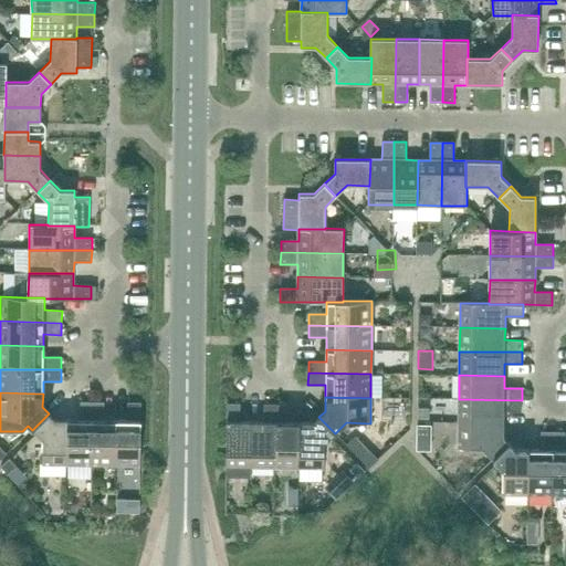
[(522,411),(522,400),(459,399),(459,423),(503,423),(503,411),(522,411)]
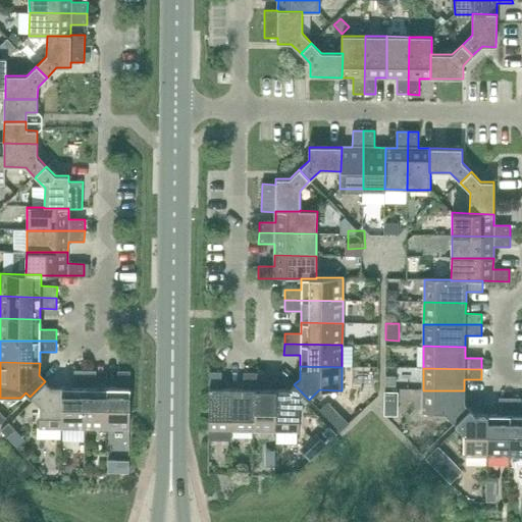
[(85,429),(85,371),(74,370),(73,387),(62,386),(62,428),(85,429)]
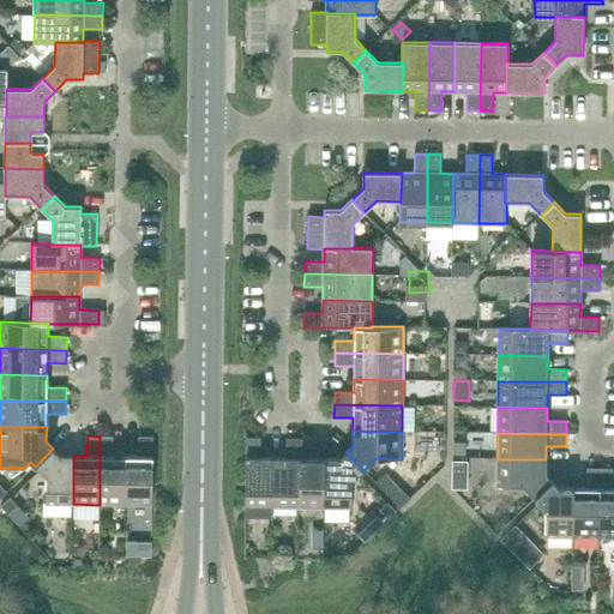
[(126,456),(113,456),(113,437),(100,437),(100,505),(125,505),(126,456)]
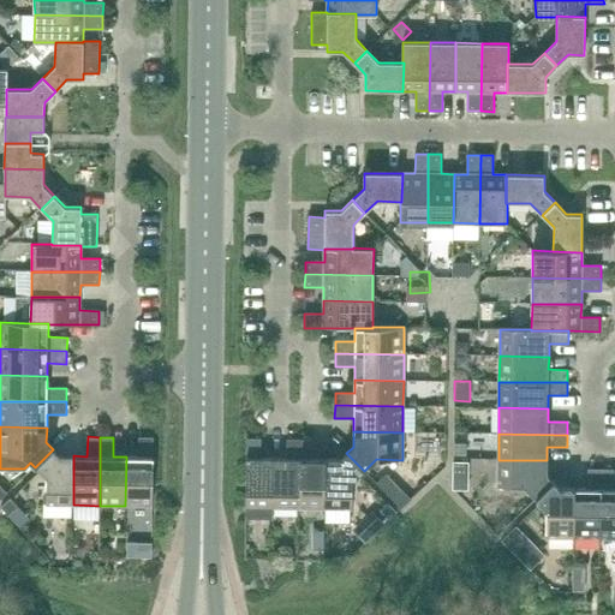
[(153,506),(153,437),(142,437),(138,437),(138,457),(126,457),(125,506),(153,506)]
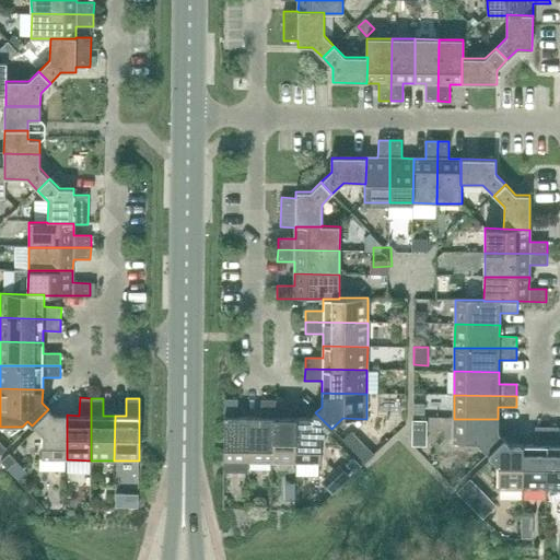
[(248,471),(248,463),(249,418),(237,418),(237,399),(224,399),(223,471),(248,471)]
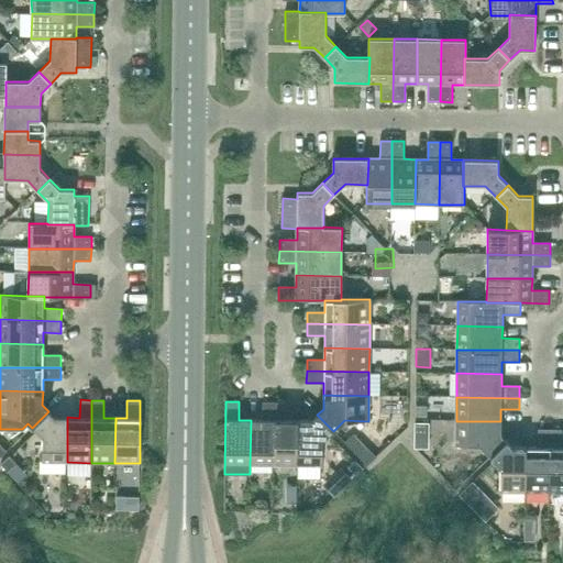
[(274,465),(274,403),(263,403),(262,420),(251,420),(250,465),(274,465)]
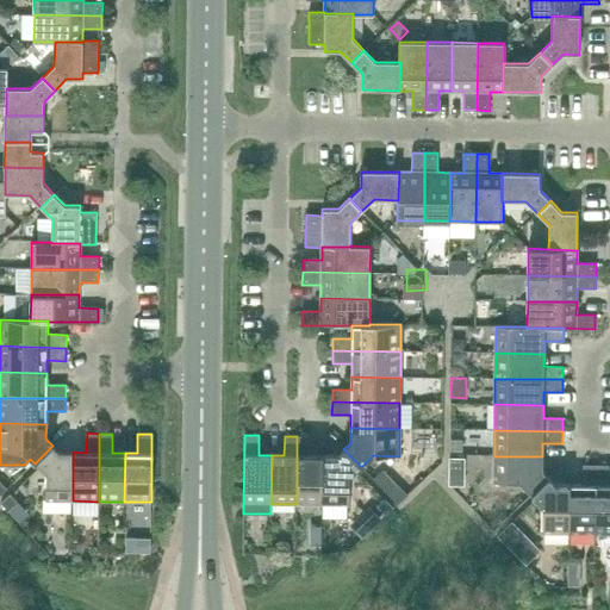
[(310,455),(310,436),(297,436),(297,504),(322,504),(323,455),(310,455)]
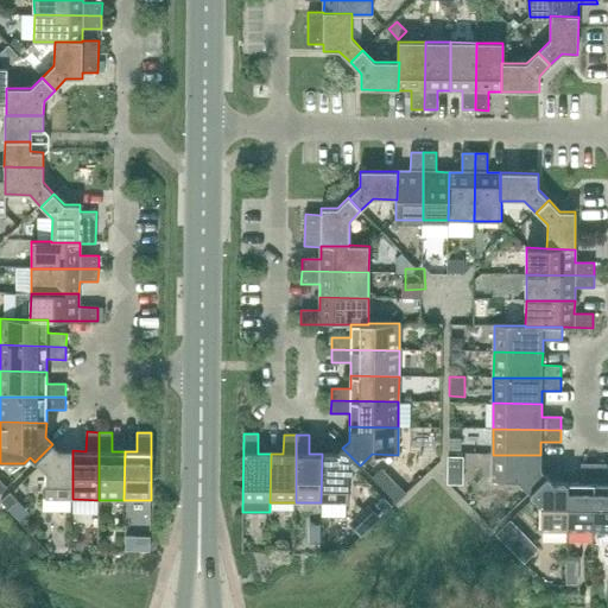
[(73,499),(73,450),(58,450),(54,445),(52,444),(35,462),(36,462),(45,473),(45,499),(73,499)]
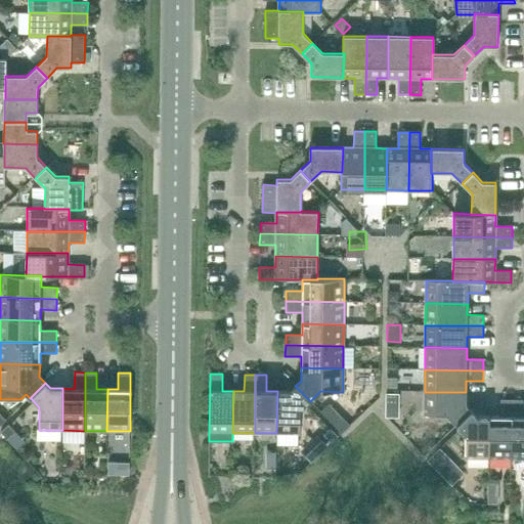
[(276,433),(276,444),(297,445),(297,433),(300,433),(300,411),(307,404),(299,396),(290,396),(290,391),(277,391),(276,433)]
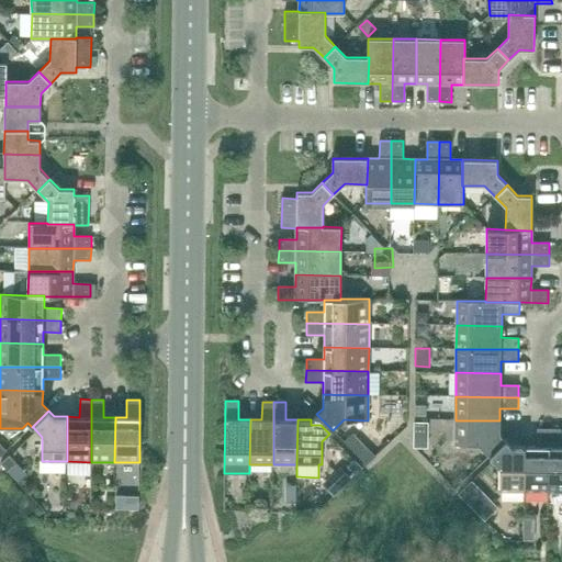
[(490,457),(498,448),(506,440),(499,434),(499,420),(456,420),(454,445),(479,445),(490,457)]
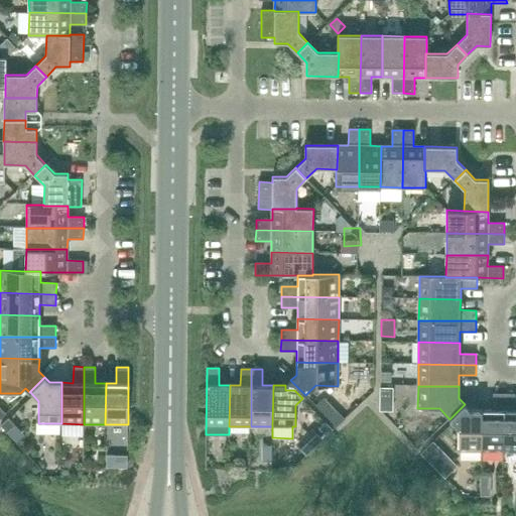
[(380,387),(380,398),(392,398),(392,388),(380,387)]
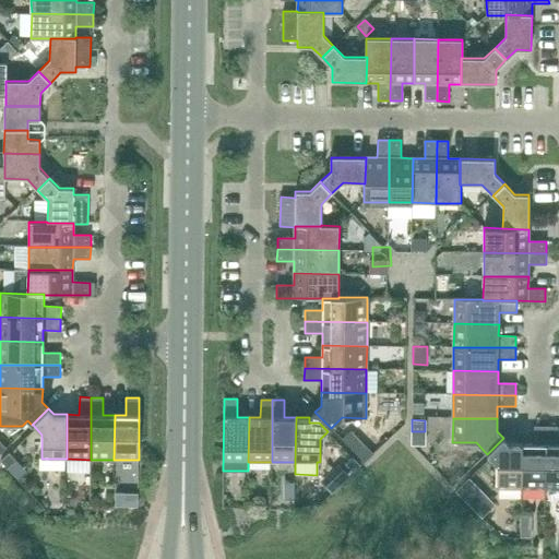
[(368,423),(356,435),(369,448),(381,437),(368,423)]
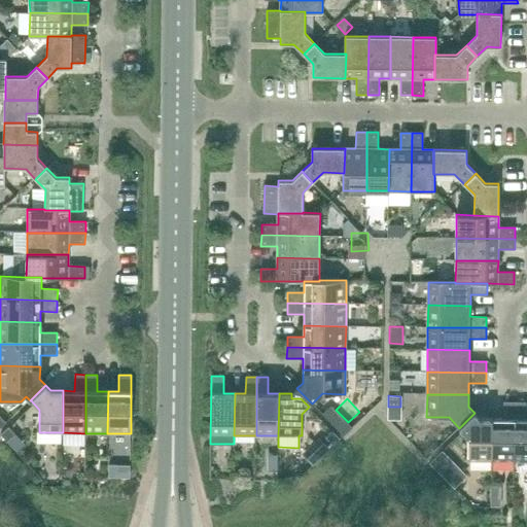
[(514,461),(515,402),(503,402),(503,419),(492,418),(492,460),(514,461)]
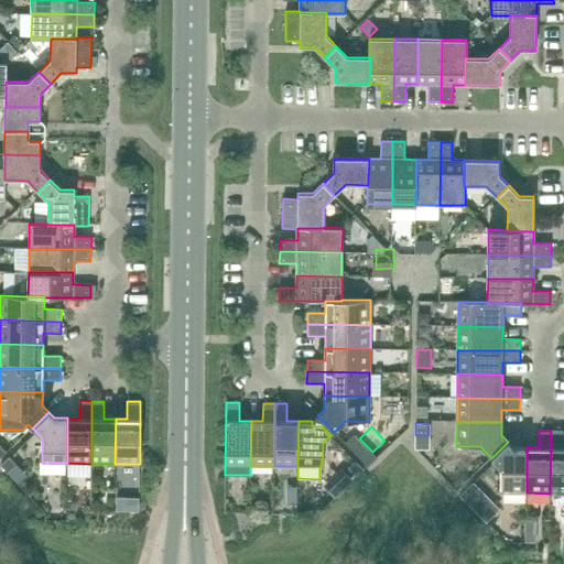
[(563,447),(563,448),(563,431),(551,431),(550,494),(563,492),(563,447)]
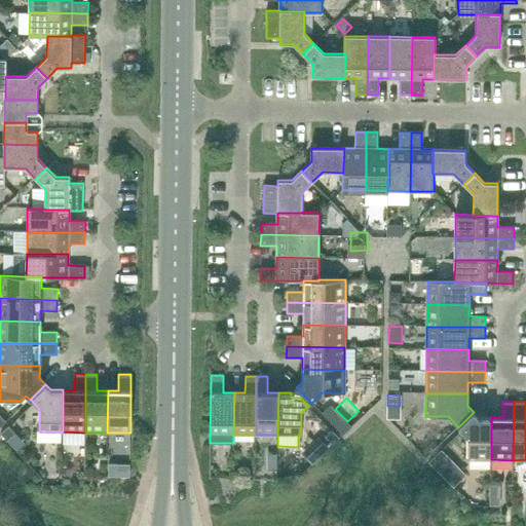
[(330,405),(322,413),(342,435),(350,426),(330,405)]
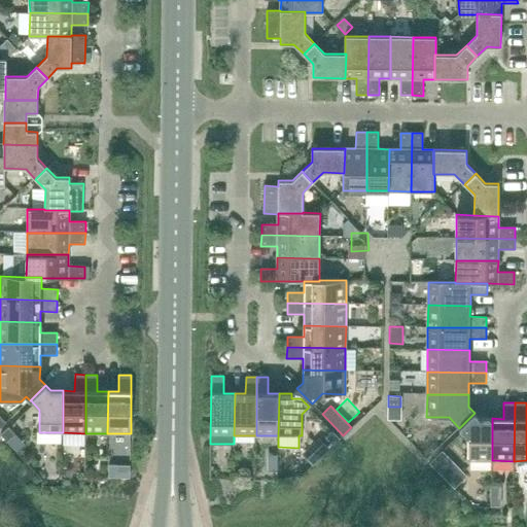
[(492,460),(492,418),(480,418),(475,413),(467,420),(459,428),(468,437),(468,460),(492,460)]
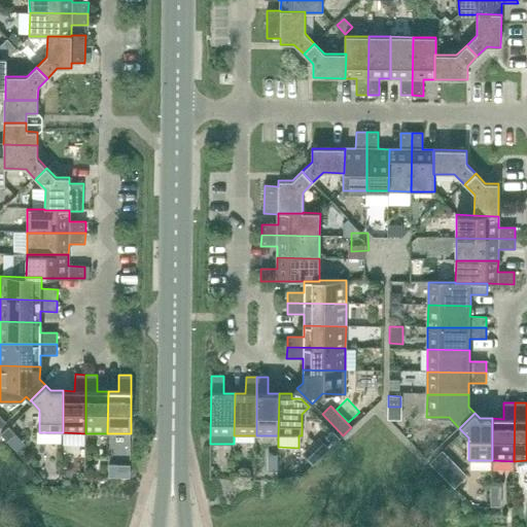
[(14,434),(8,427),(1,434),(7,442),(14,434)]
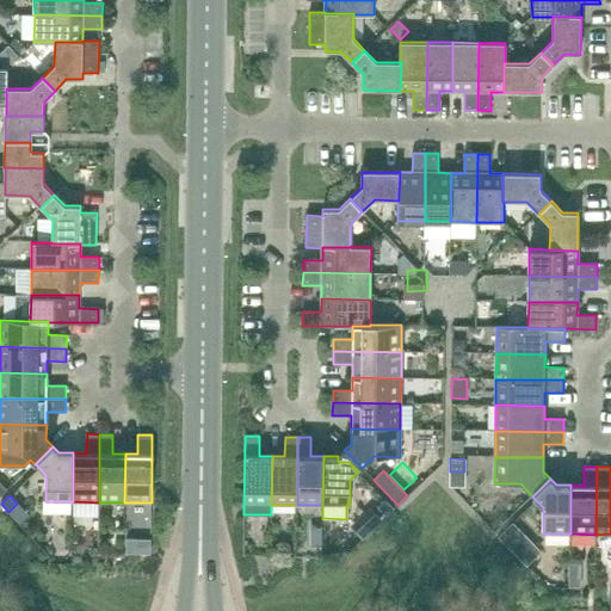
[(387,517),(394,510),(386,500),(377,508),(387,517)]
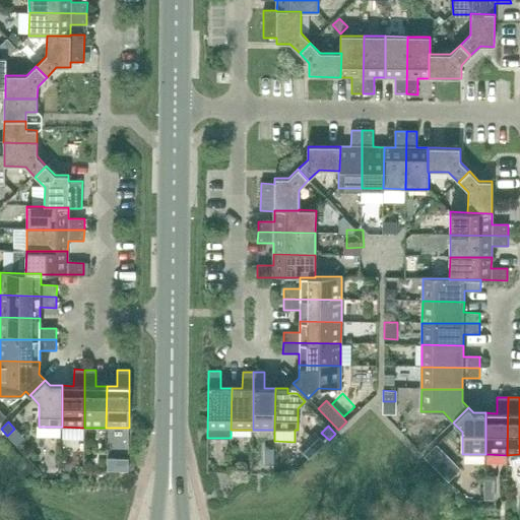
[(432,449),(425,456),(425,457),(431,463),(447,479),(458,468),(436,446),(434,448),(432,449)]
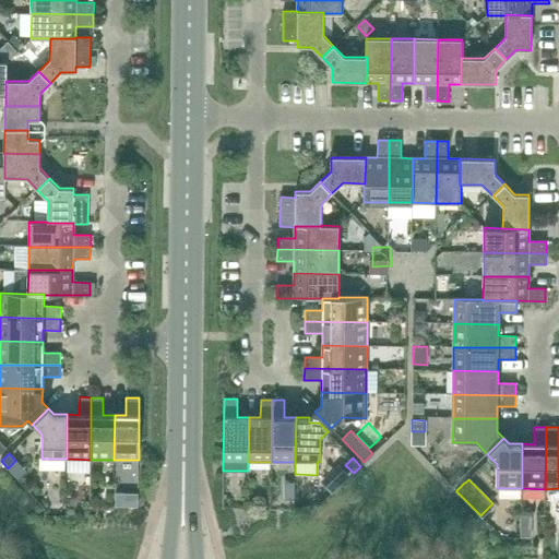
[(120,480),(120,495),(142,496),(143,482),(120,480)]
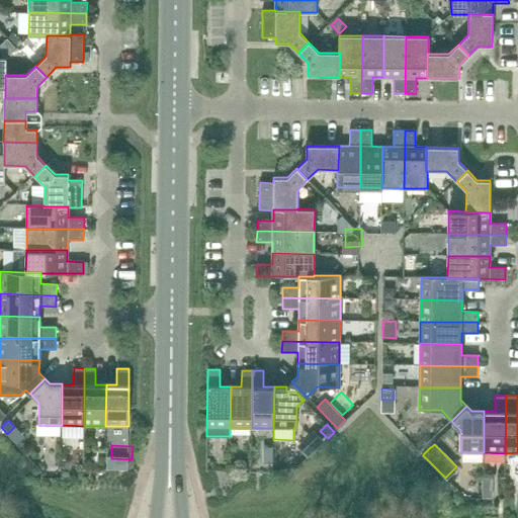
[(273,464),(273,448),(273,446),(262,446),(263,463),(273,464)]
